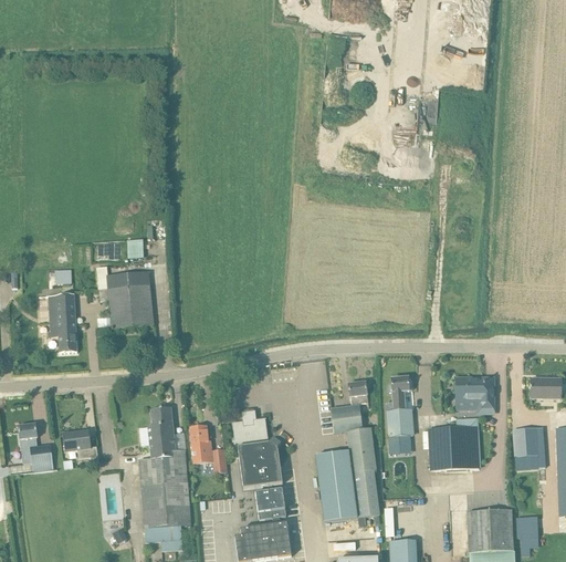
[(126,255),(142,255),(140,236),(126,237),(126,255)]
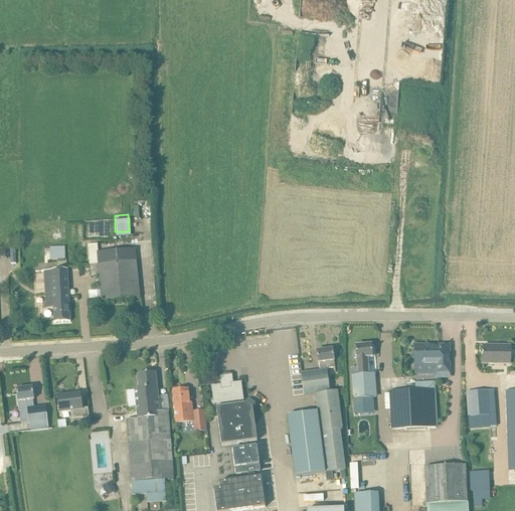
[(140,294),(137,258),(136,245),(98,248),(97,240),(88,241),(91,272),(99,271),(101,297),(140,294)]
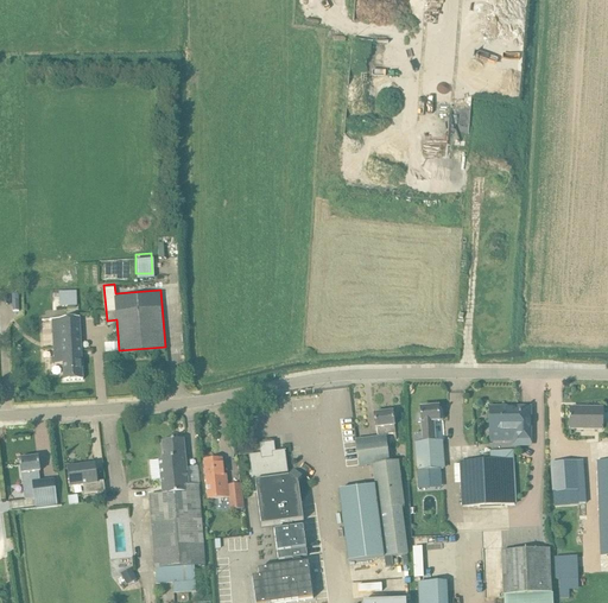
[(75,286),(51,287),(52,303),(76,302),(75,286)]
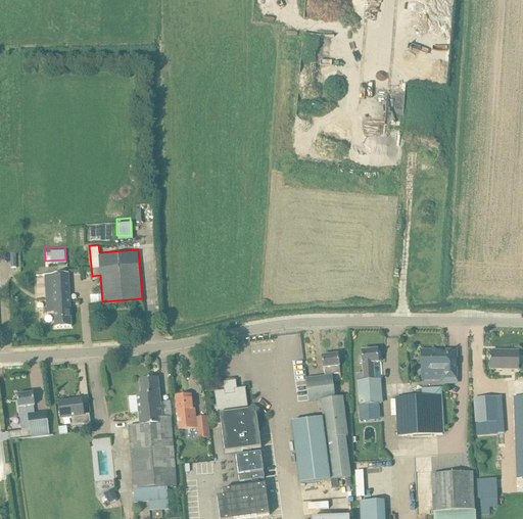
[(72,323),(69,285),(68,271),(42,273),(44,305),(53,305),(54,324),(72,323)]
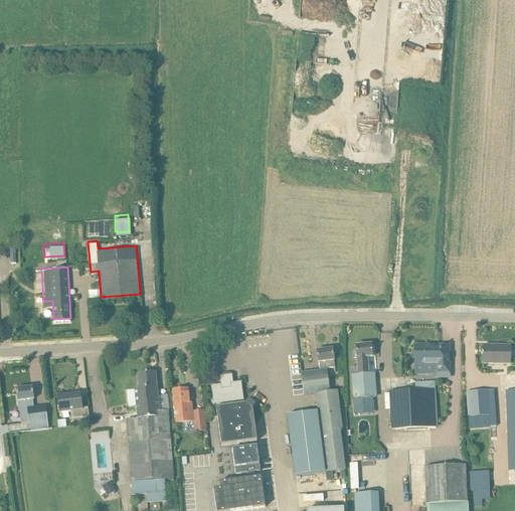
[(371,342),(356,343),(356,348),(353,348),(354,355),(357,354),(357,363),(352,363),(352,372),(351,372),(354,408),(374,406),(373,394),(376,394),(375,370),(368,370),(367,354),(372,354),(372,353),(374,353),(376,351),(375,343),(373,342),(371,342)]
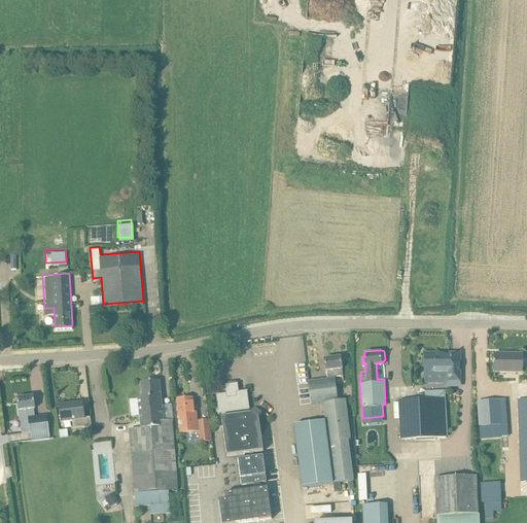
[(425,350),(425,371),(447,371),(447,380),(459,380),(459,350),(449,350),(449,352),(437,352),(437,350),(425,350)]
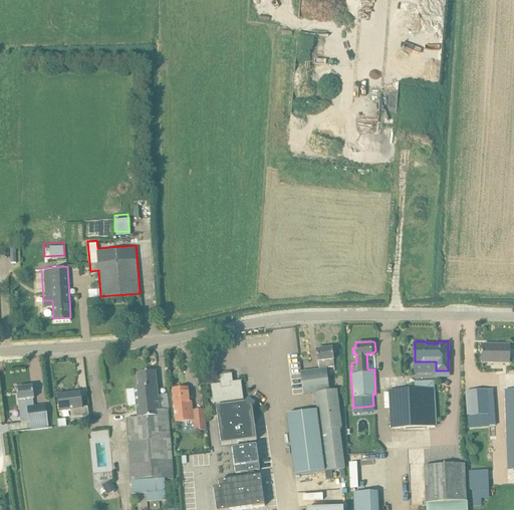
[(496,342),(482,342),(482,360),(509,360),(510,341),(496,341),(496,342)]
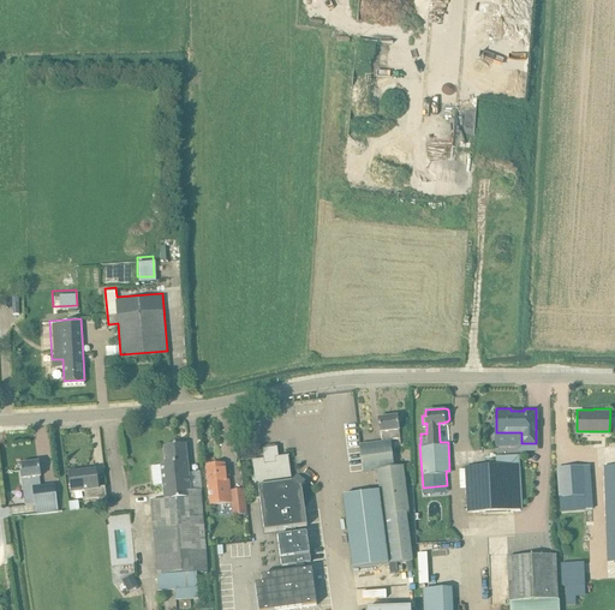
[(382,438),(389,437),(389,436),(400,435),(399,426),(396,413),(378,414),(381,429),(382,438)]
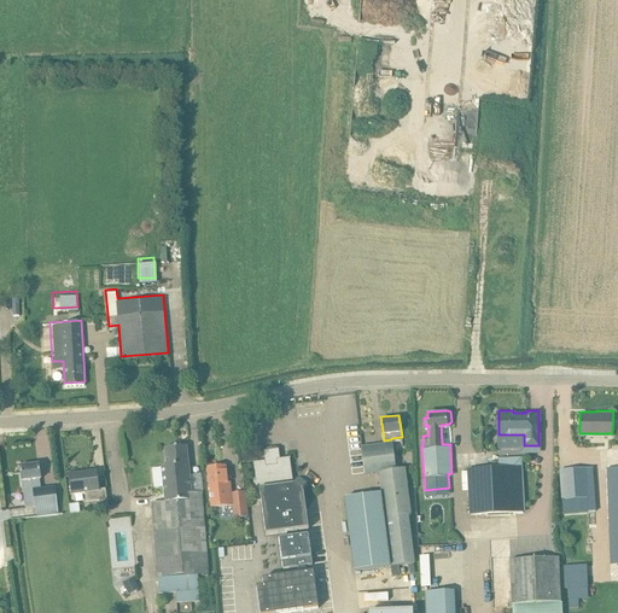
[(391,439),(384,441),(360,443),(365,472),(378,470),(380,490),(344,495),(354,567),(391,562),(391,572),(400,572),(398,562),(414,560),(408,512),(412,512),(406,465),(395,466),(391,439)]
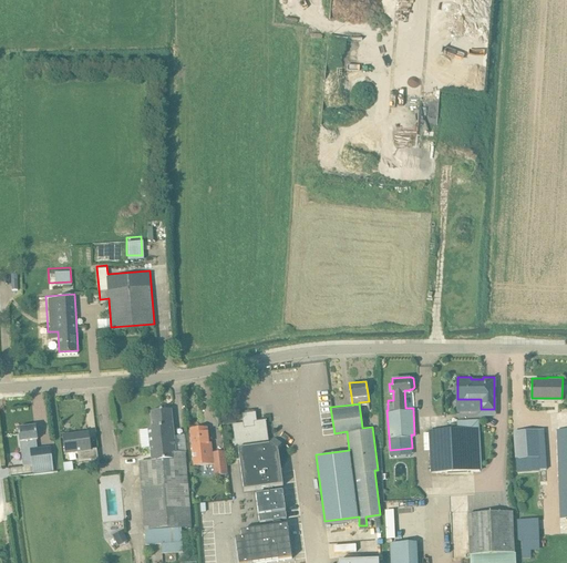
[(148,426),(138,427),(141,444),(151,443),(151,452),(151,457),(140,458),(144,528),(145,540),(162,539),(182,538),(181,524),(192,524),(186,449),(184,432),(174,433),(172,407),(152,409),(153,425),(148,426)]
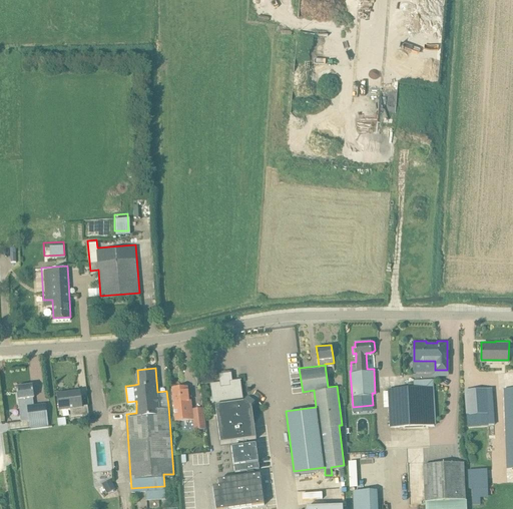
[(223,374),(223,371),(218,372),(219,380),(210,381),(213,404),(215,404),(220,441),(242,438),(243,443),(231,445),(234,469),(246,467),(247,473),(217,477),(218,483),(212,484),(215,508),(222,508),(266,503),(261,471),(253,472),(252,467),(260,466),(255,441),(246,443),(245,437),(257,436),(251,404),(254,401),(247,396),(245,399),(243,399),(240,377),(231,378),(230,373),(223,374)]
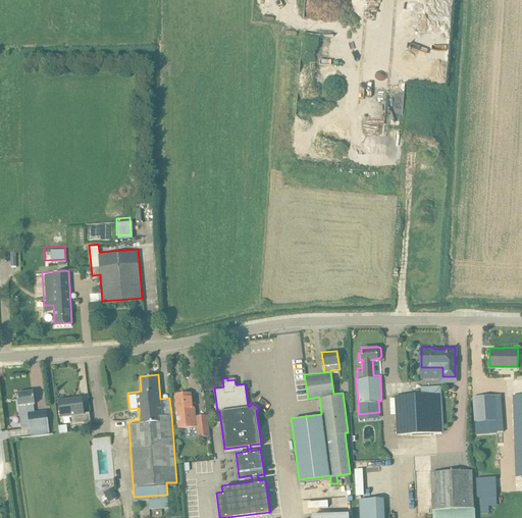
[(397,431),(436,430),(444,429),(440,383),(420,384),(420,392),(395,393),(397,431)]
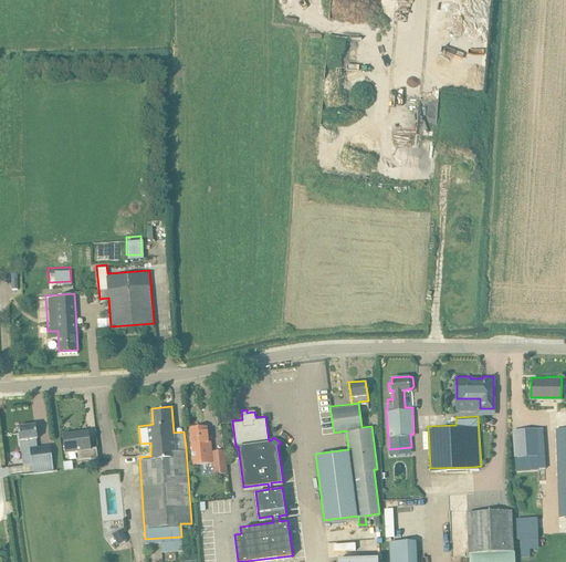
[(19,424),(20,437),(21,446),(30,445),(32,461),(52,459),(50,443),(38,444),(37,436),(37,435),(35,422),(19,424)]
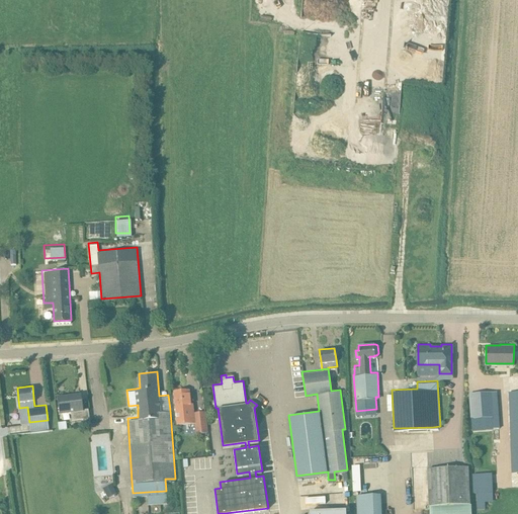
[(174,390),(177,422),(195,420),(193,402),(190,402),(189,391),(190,391),(189,388),(174,390)]
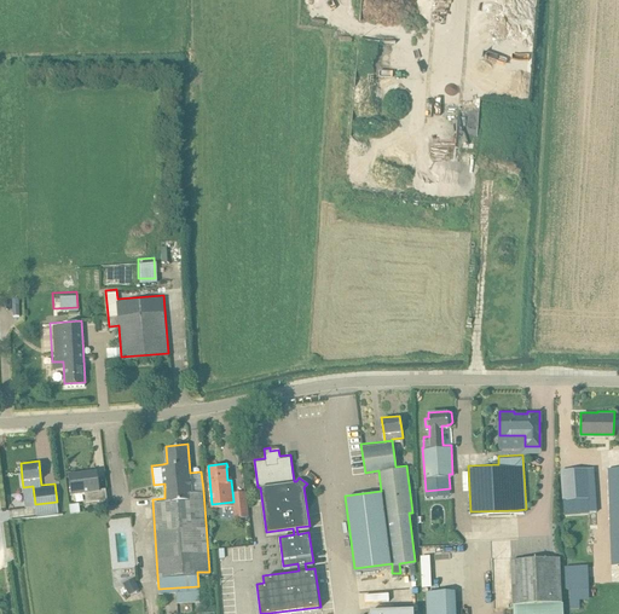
[(560,467),(563,511),(596,509),(594,464),(560,467)]
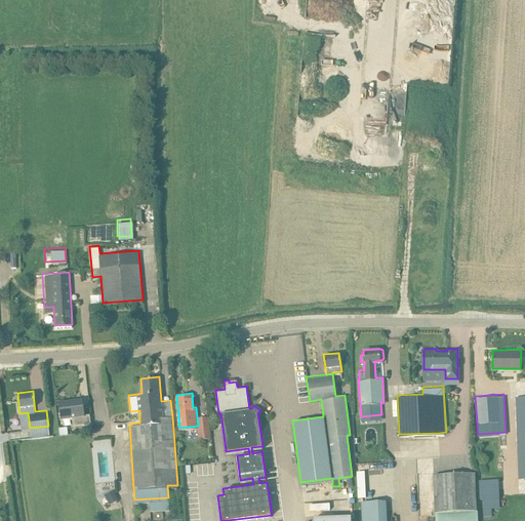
[(524,394),(515,394),(518,476),(524,475),(524,394)]
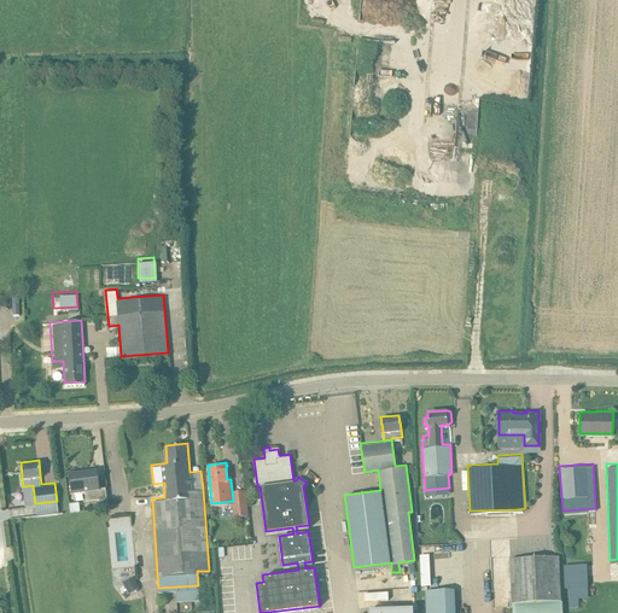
[(71,490),(83,489),(85,500),(99,497),(100,503),(108,502),(105,485),(98,486),(95,467),(69,471),(71,490)]
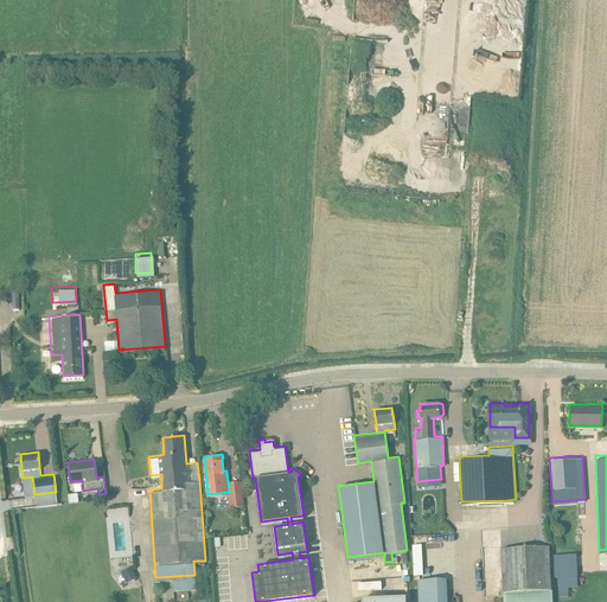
[(549,544),(500,546),(503,590),(550,589),(549,544)]
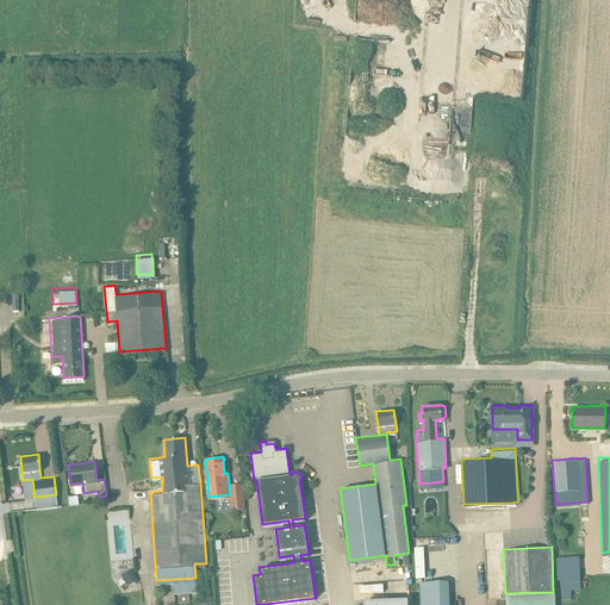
[(558,555),(556,555),(558,578),(560,578),(561,597),(572,596),(571,586),(579,586),(578,554),(564,555),(558,555)]
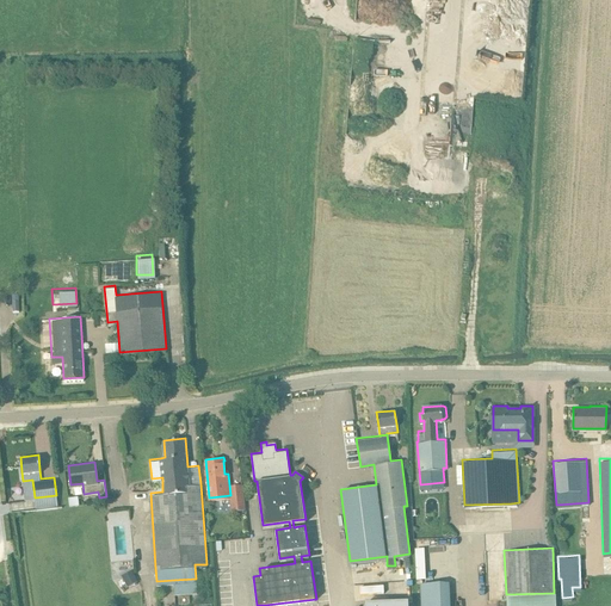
[(131,567),(121,573),(127,583),(136,579),(131,567)]
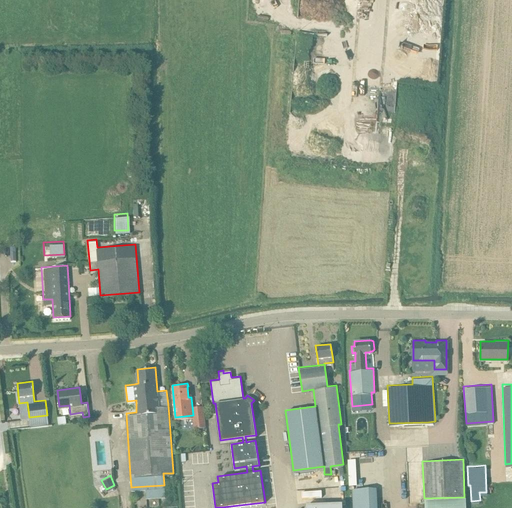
[(164,485),(146,486),(146,496),(159,495),(165,495),(164,485)]
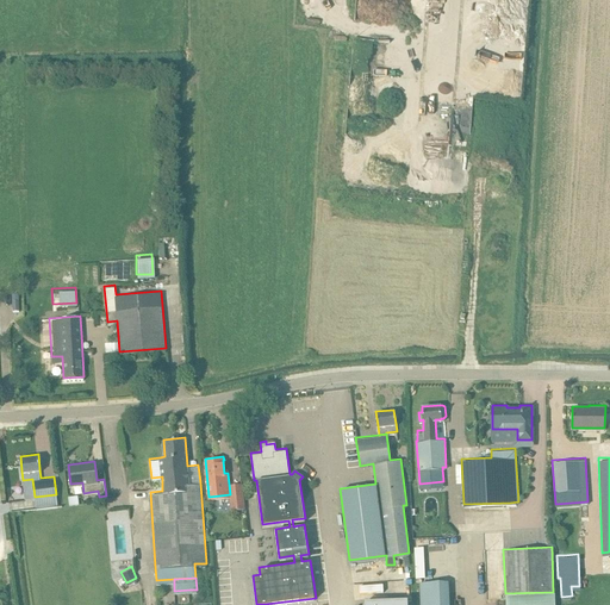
[(421,604),(449,604),(449,580),(419,581),(421,604)]
